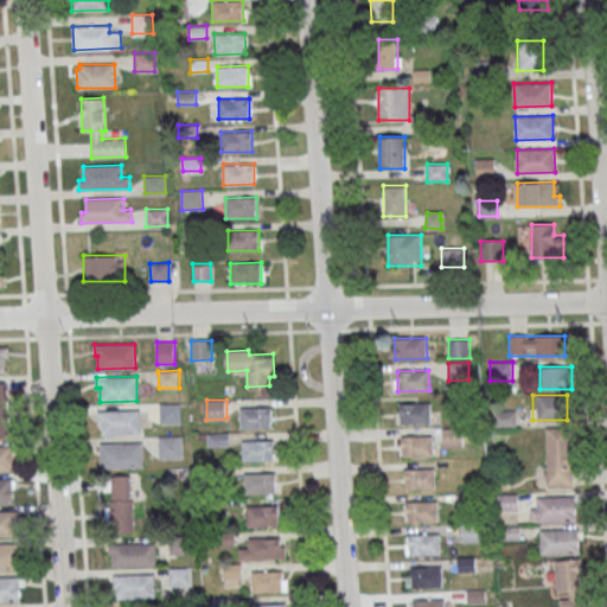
[(159,404),(180,403),(180,421),(160,421),(159,404)]
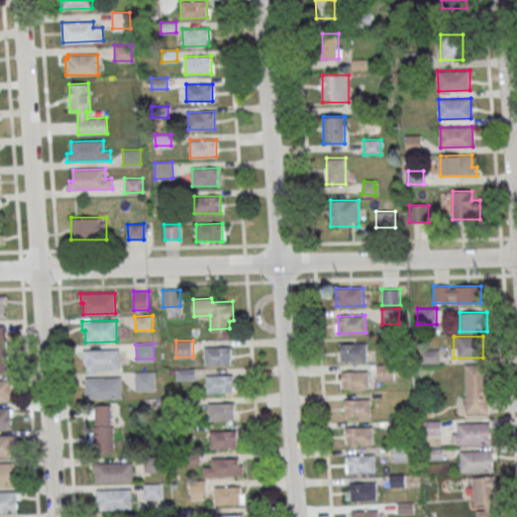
[(367,343),(367,360),(340,362),(339,344),(367,343)]
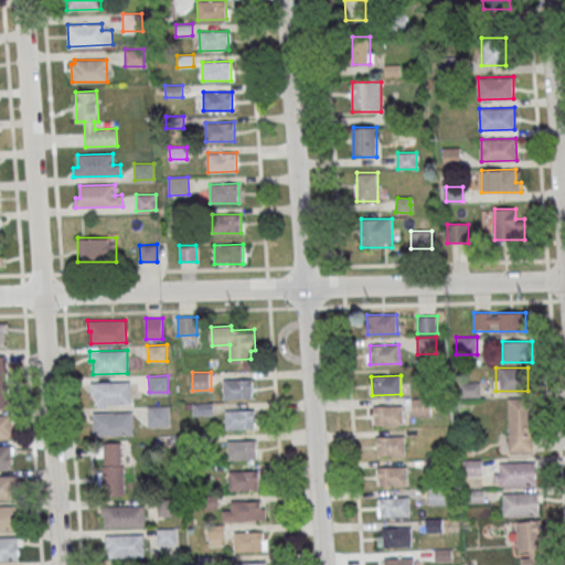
[(253,379),(254,398),(224,400),(223,380),(253,379)]
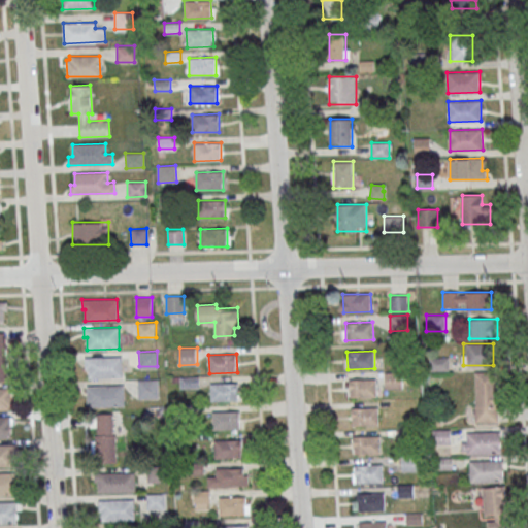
[(123,356),(123,377),(89,378),(89,369),(85,369),(85,357),(123,356)]
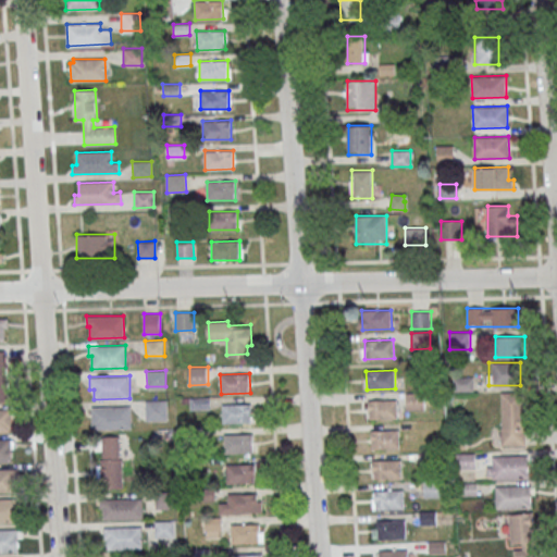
[(455,390),(473,390),(473,378),(455,378),(455,390)]
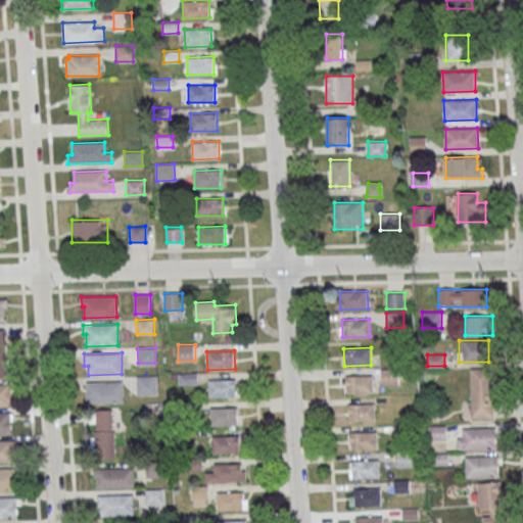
[(491,368),(471,368),(471,418),(491,418),(491,368)]
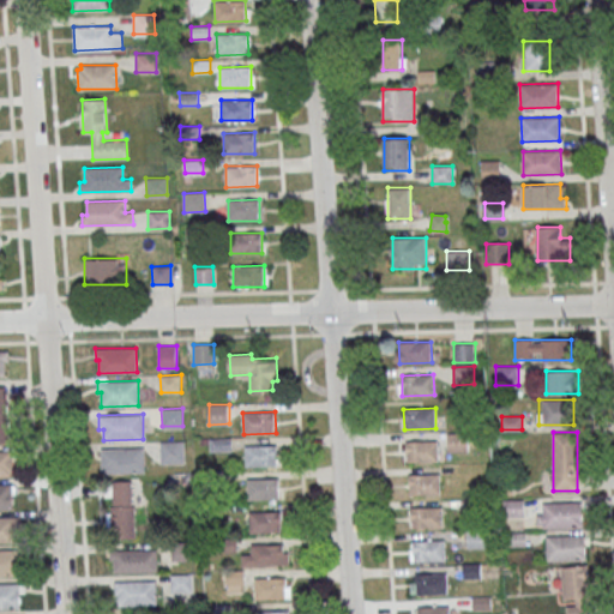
[(449,451),(469,451),(469,434),(449,434),(449,451)]
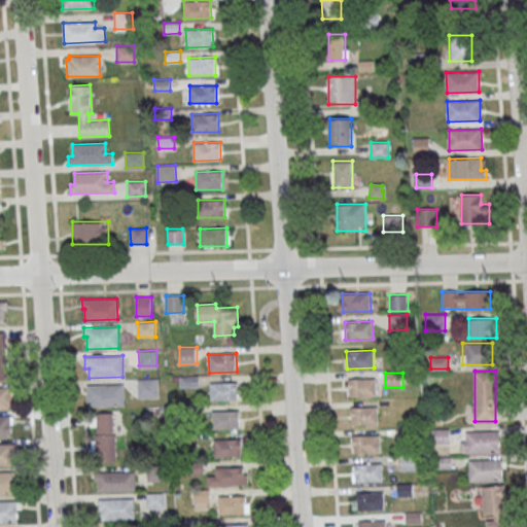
[(198,376),(180,377),(180,387),(199,386),(198,376)]
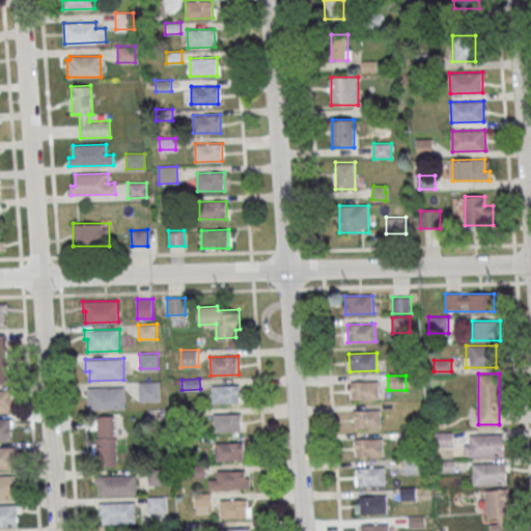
[(139,381),(159,381),(160,400),(139,400),(139,381)]
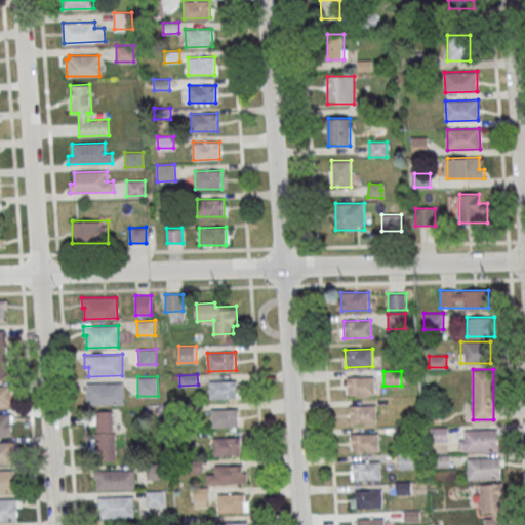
[(374,376),(374,395),(348,396),(347,377),(374,376)]
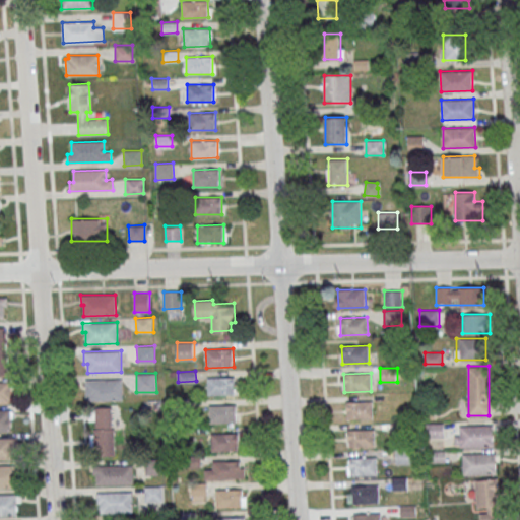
[(235,377),(236,394),(208,395),(207,378),(235,377)]
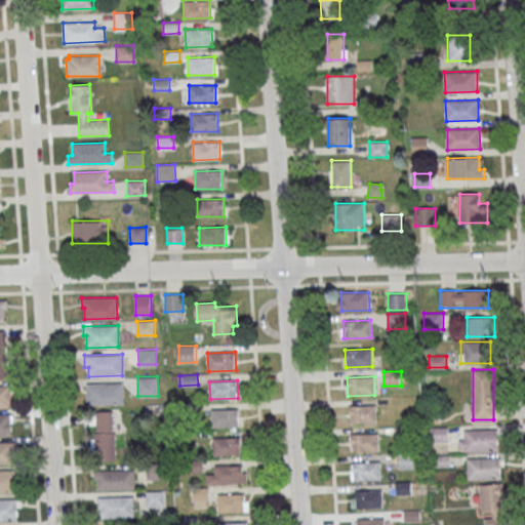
[(123,382),(123,403),(87,405),(87,384),(123,382)]
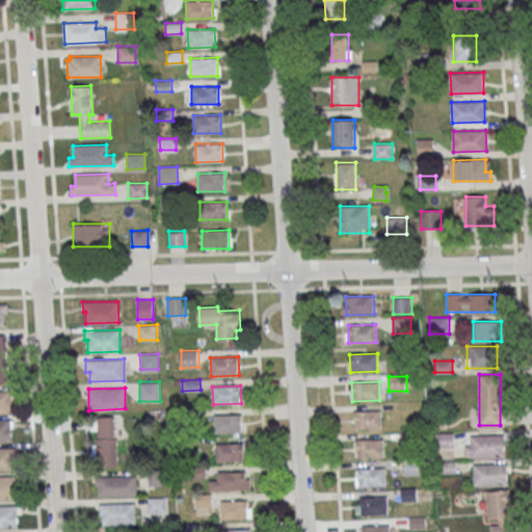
[(0,390),(10,390),(11,411),(0,411),(0,390)]
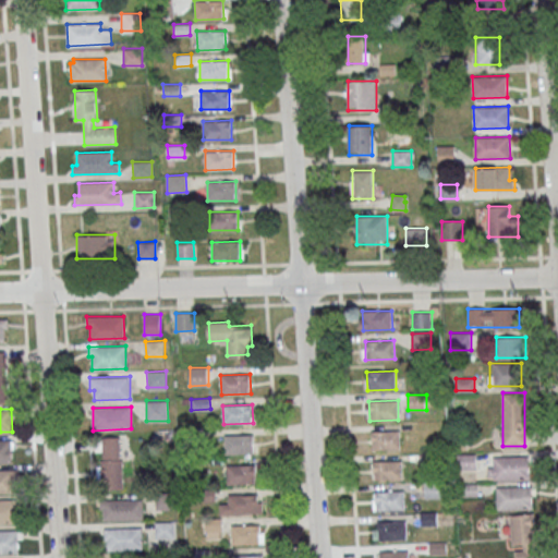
[(400,429),(400,449),(372,450),(371,431),(400,429)]
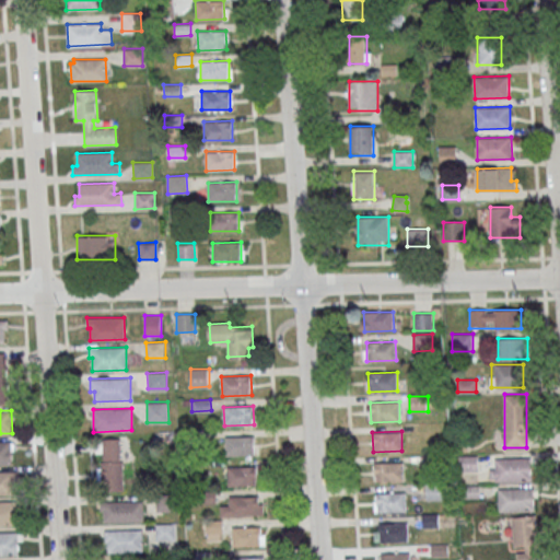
[(255,435),(255,455),(226,455),(225,436),(255,435)]
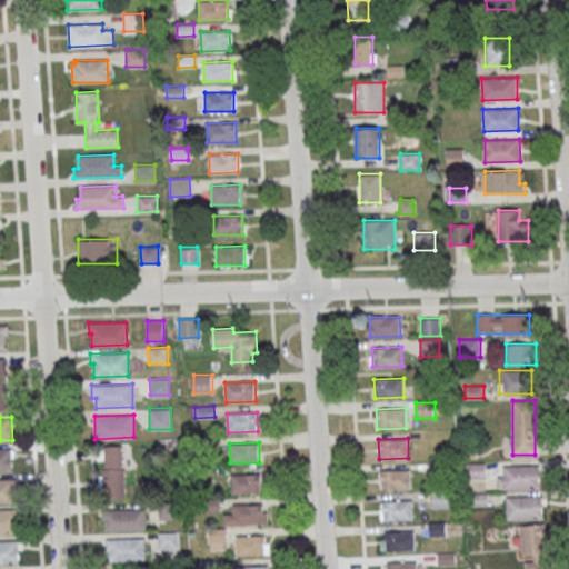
[(102,446),(102,498),(127,498),(127,446),(102,446)]
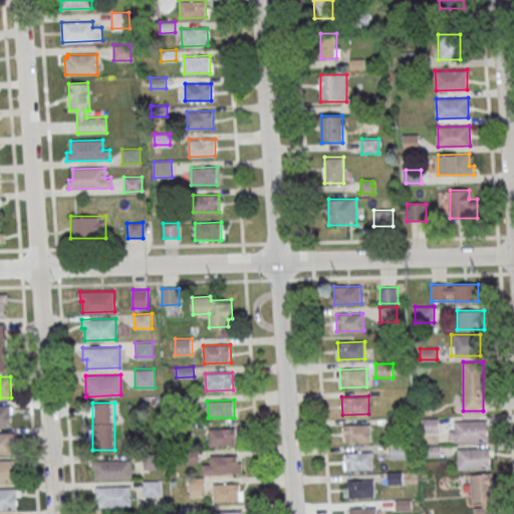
[(0,405),(10,405),(11,426),(0,426),(0,405)]
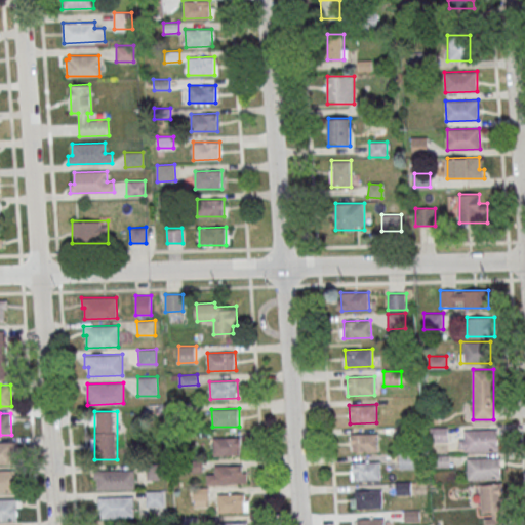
[(459,430),(459,450),(497,450),(497,430),(459,430)]
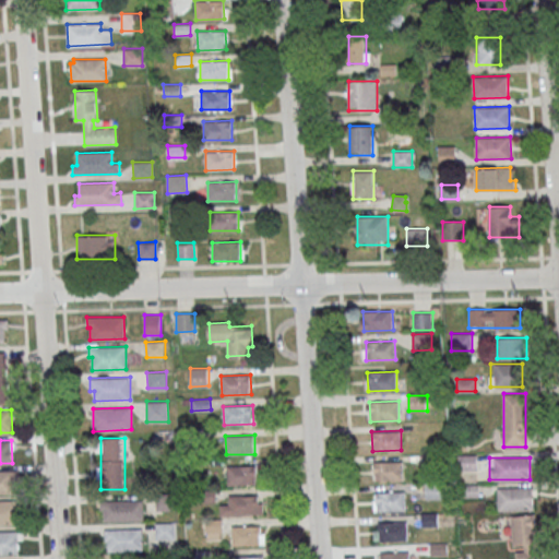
[(403,462),(403,480),(370,482),(370,470),(373,470),(373,462),(403,462)]
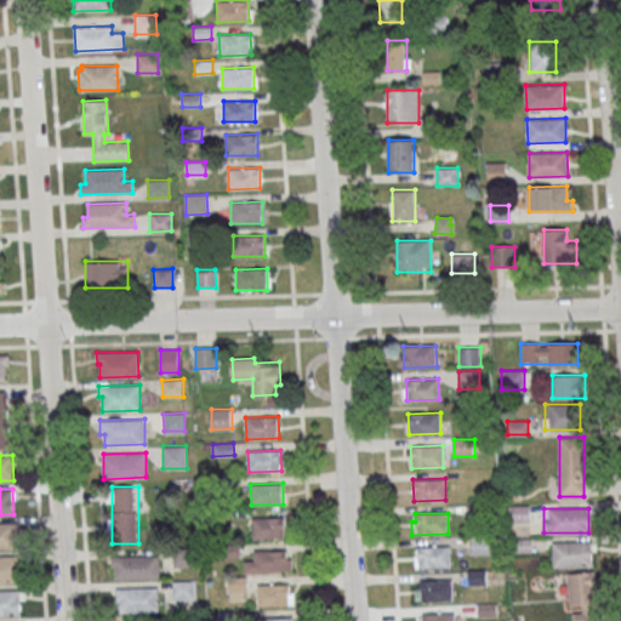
[(285,517),(285,537),(254,539),(252,518),(285,517)]
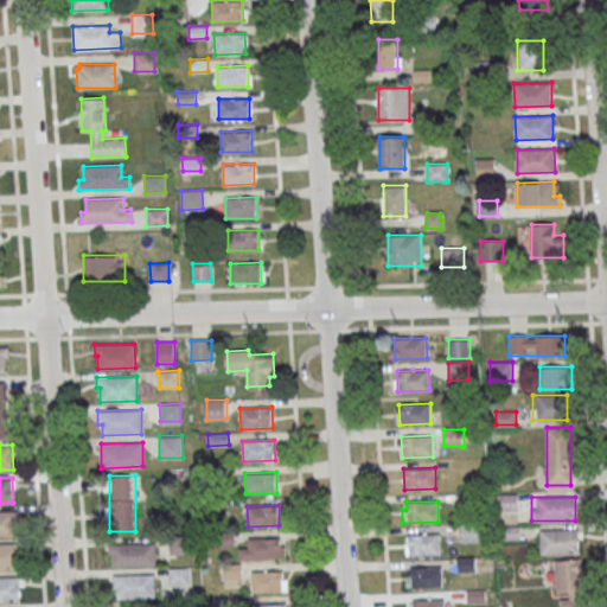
[(0,510),(16,510),(16,536),(0,536),(0,510)]
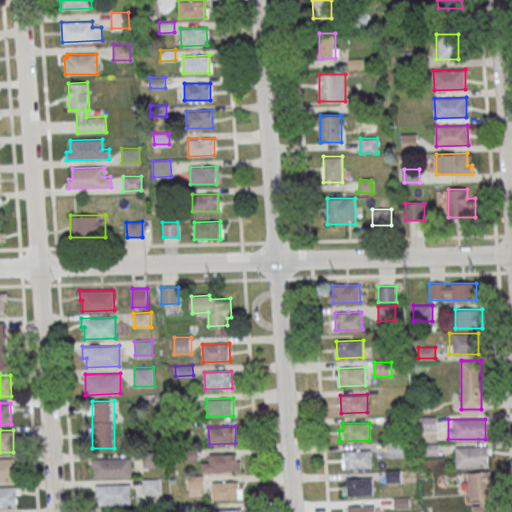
[(456,446),(456,467),(487,467),(487,446),(456,446)]
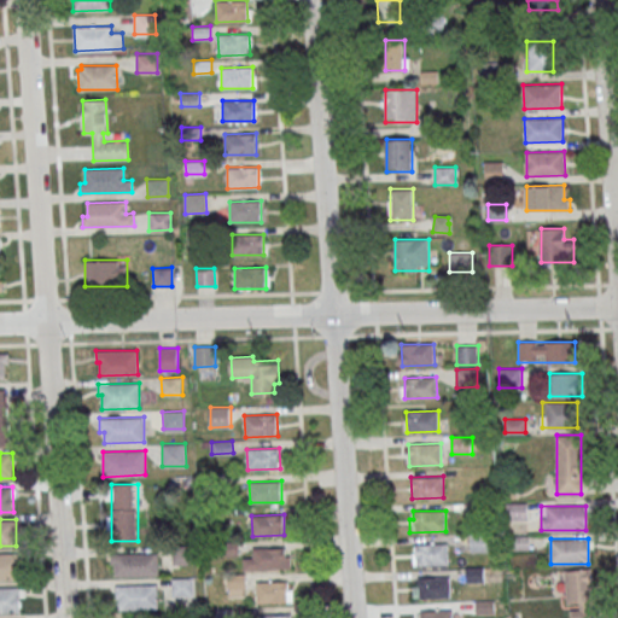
[(448,543),(448,564),(412,565),(412,552),(415,552),(415,544),(448,543)]
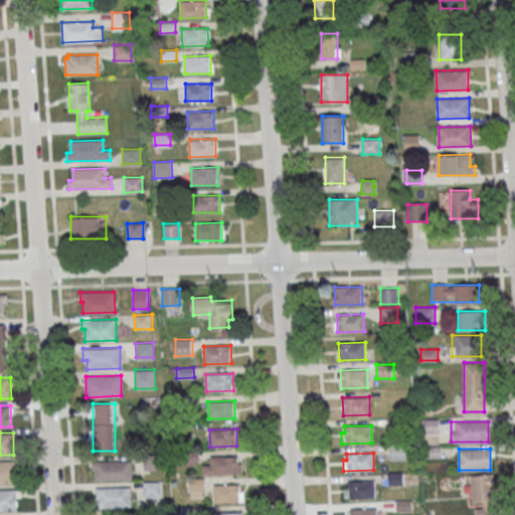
[(162,470),(162,455),(145,455),(145,470),(162,470)]
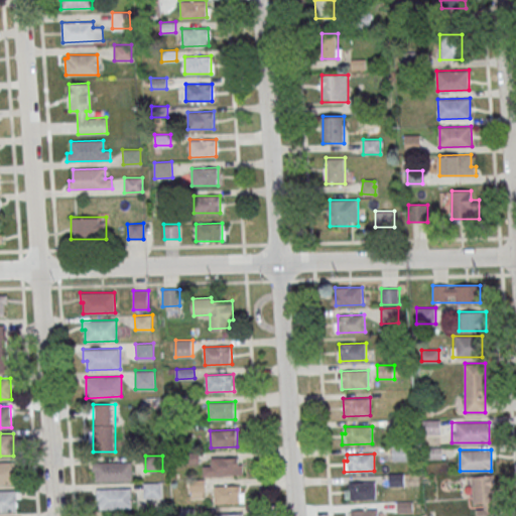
[(239,457),(239,474),(213,475),(212,458),(239,457)]
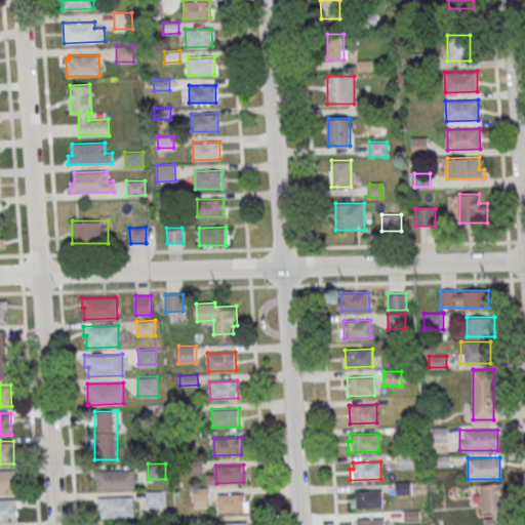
[(0,470),(15,470),(16,491),(0,491),(0,470)]
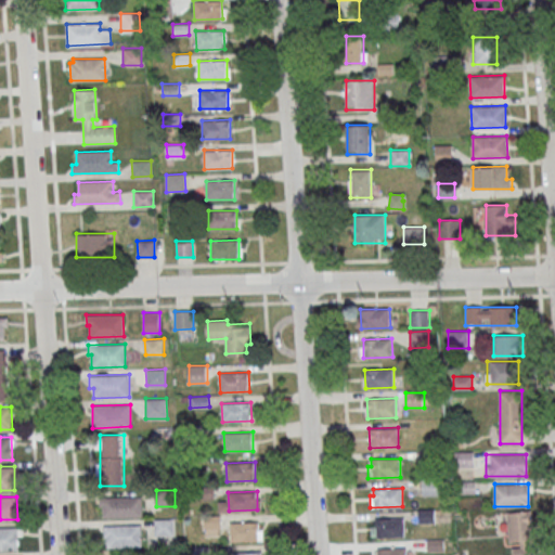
[(142,517),(142,497),(100,497),(100,517),(142,517)]
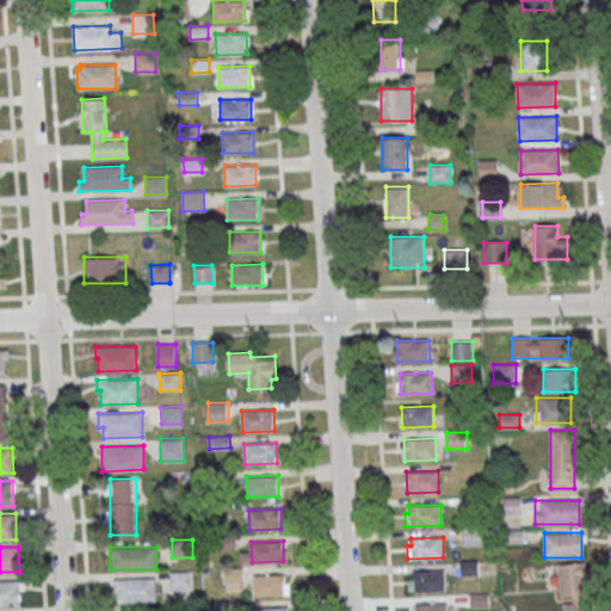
[(560,610),(586,610),(586,563),(561,563),(560,610)]
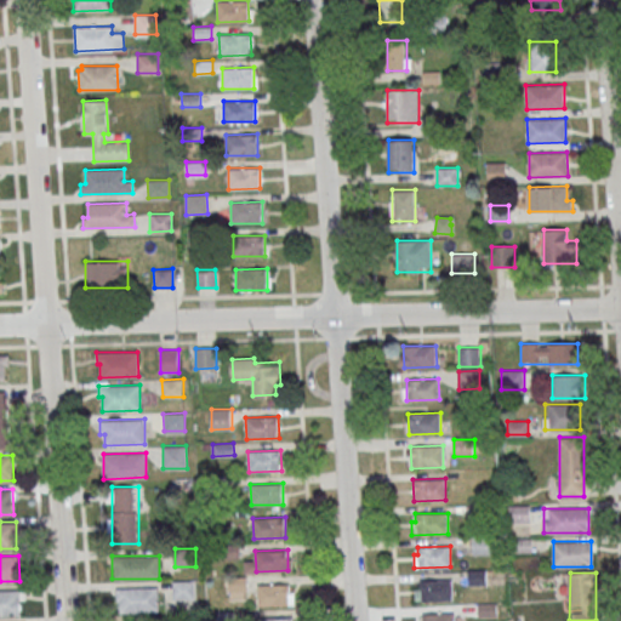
[(248,577),(228,577),(228,598),(248,598),(248,577)]
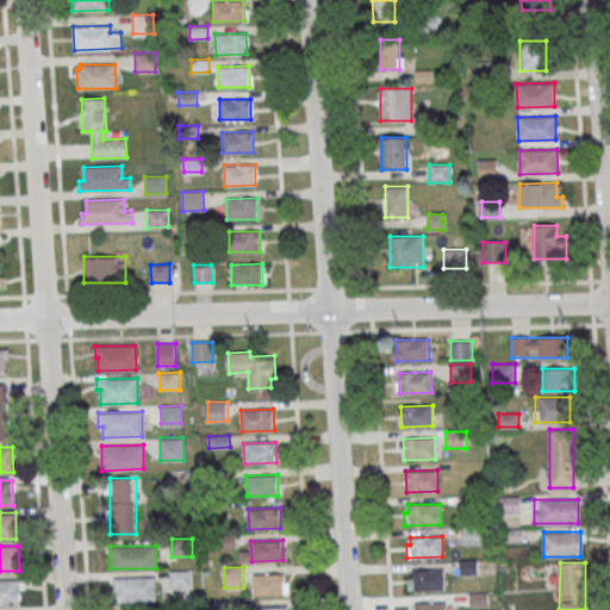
[(444,568),(444,589),(409,590),(409,578),(412,578),(412,570),(444,568)]
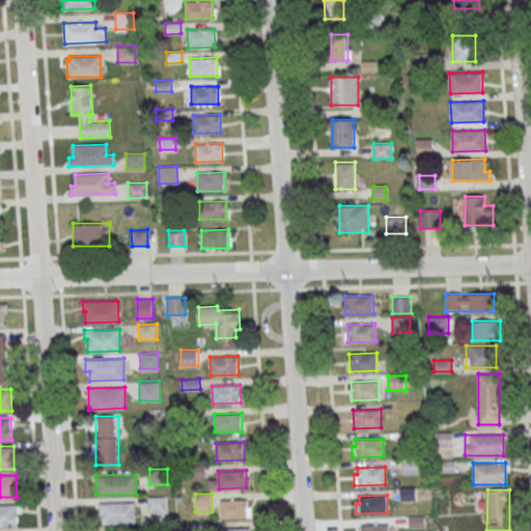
[(166,497),(148,497),(148,512),(166,512),(166,497)]
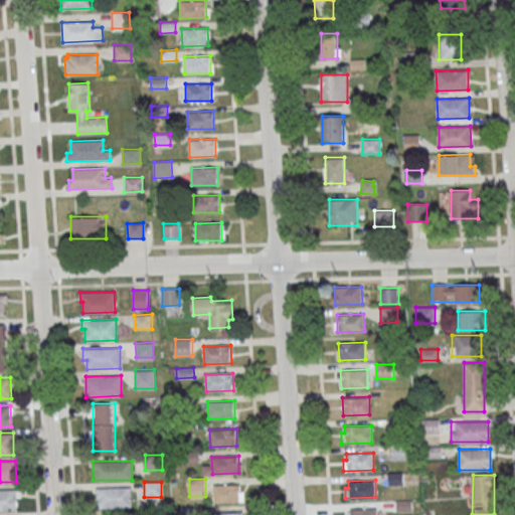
[(240,484),(241,501),(214,502),(213,485),(240,484)]
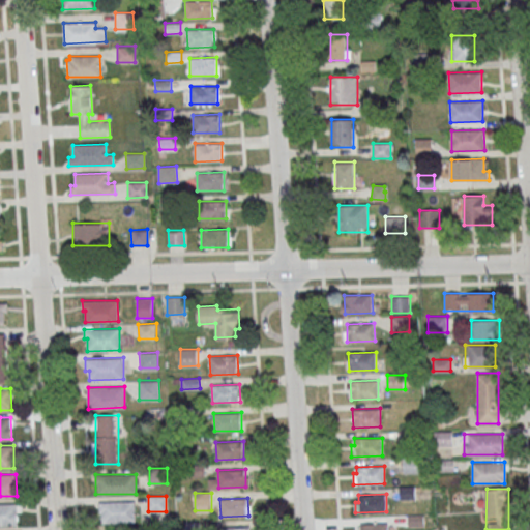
[(99,502),(99,523),(135,523),(135,502),(99,502)]
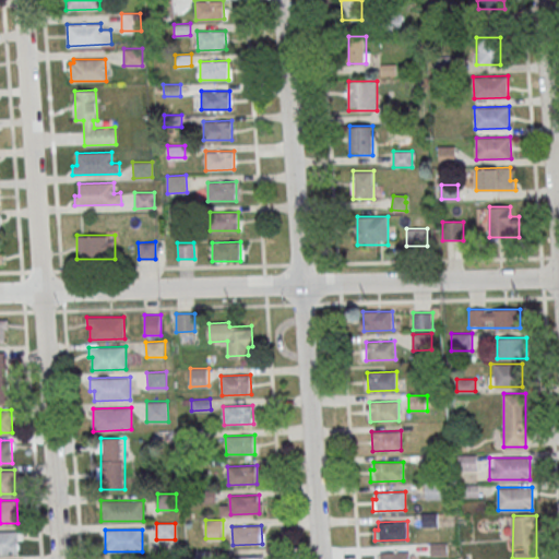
[(0,531),(20,531),(20,554),(0,554),(0,531)]
